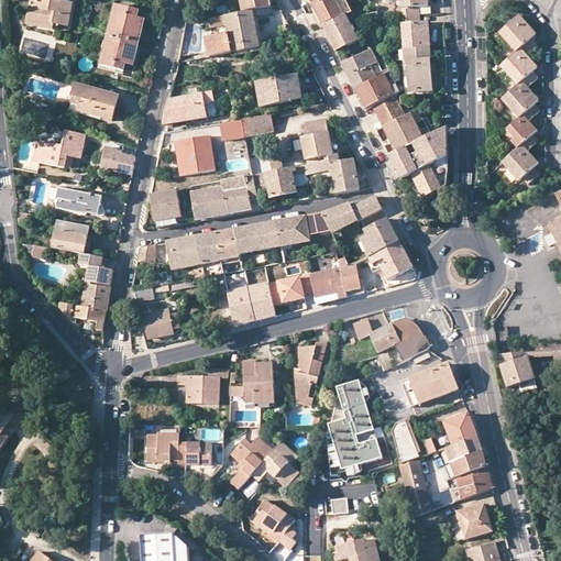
[(30,0),(26,19),(53,23),(67,26),(72,2),(58,0),(30,0)]
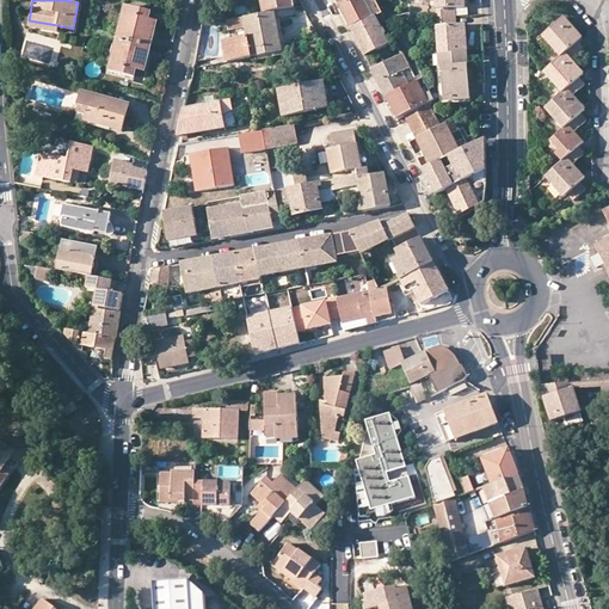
[(258,0),(260,12),(272,10),(293,6),(291,0),(258,0)]
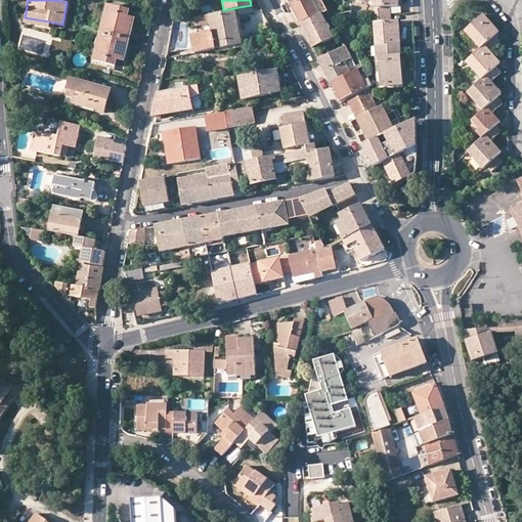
[(299,23),(320,12),(325,10),(320,0),(295,0),(289,3),(297,18),(299,23)]
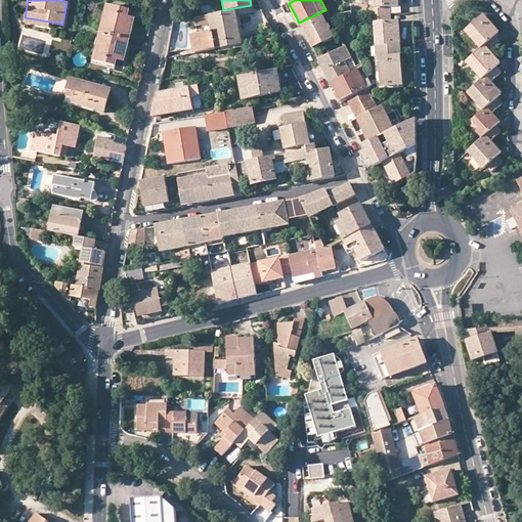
[(374,13),(389,12),(388,5),(396,4),(396,0),(372,0),(372,6),(373,6),(374,13)]
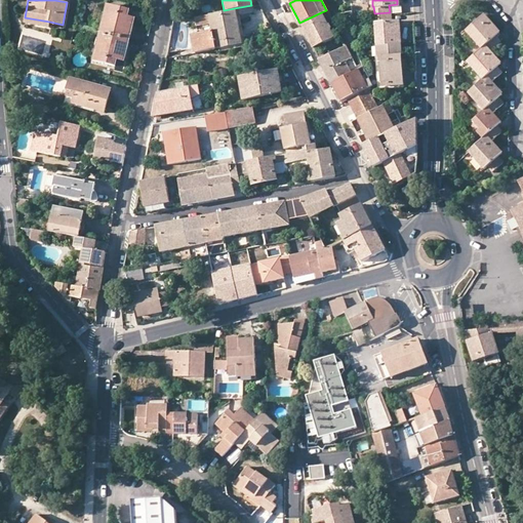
[(128,9),(107,3),(99,32),(128,39),(133,17),(127,15),(128,9)]
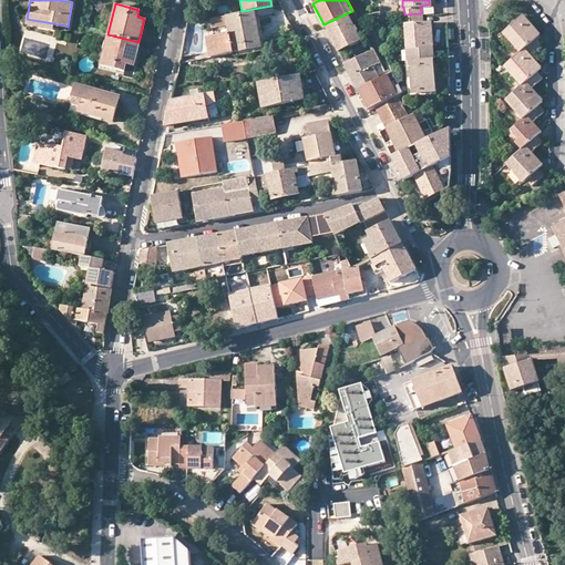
[(260,45),(253,9),(242,11),(209,18),(211,27),(225,23),(227,32),(206,36),(209,55),(260,45)]
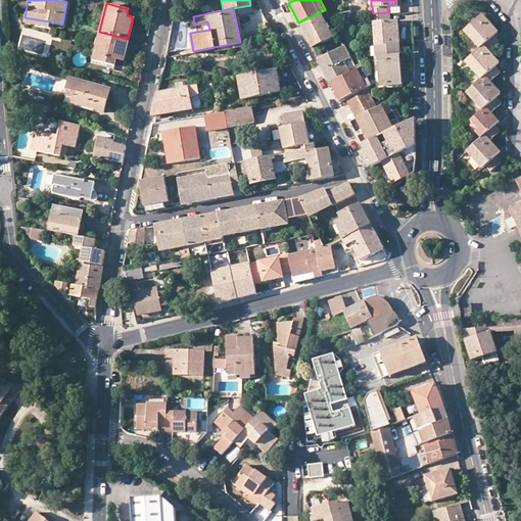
[(331,20),(325,10),(320,12),(325,24),(331,20)]
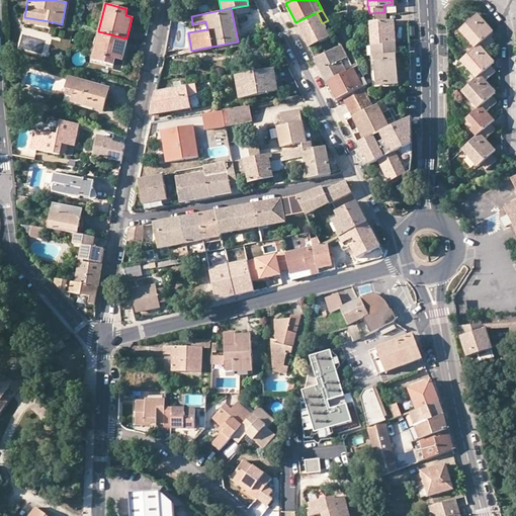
[(317,12),(295,22),(308,47),(329,35),(326,30),(326,29),(326,28),(326,26),(326,25),(325,24),(324,23),(322,23),(317,12)]
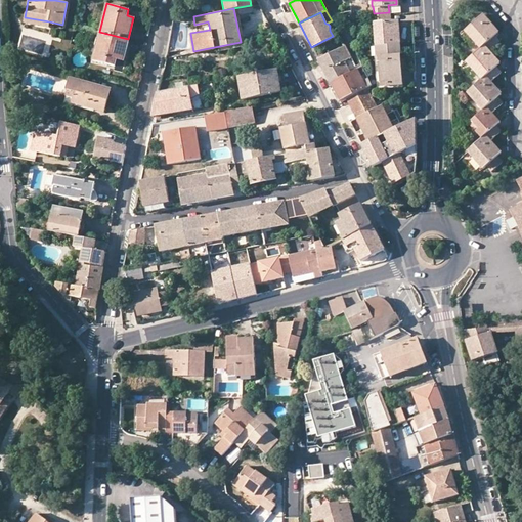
[(373,22),(374,45),(398,43),(396,19),(389,20),(389,12),(374,13),(374,22),(373,22)]
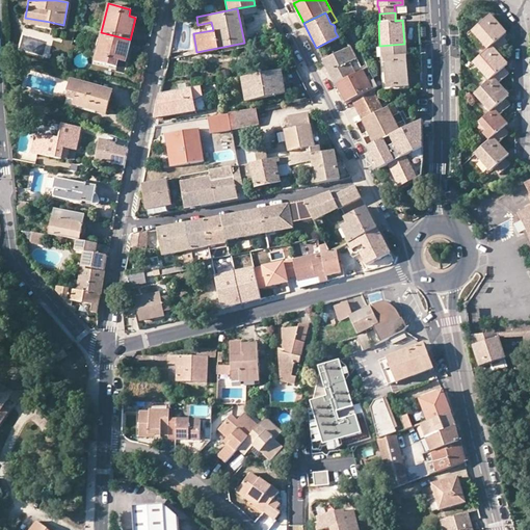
[(488,14),(471,30),(487,48),(491,45),(496,50),(496,51),(506,41),(501,34),(505,31),(488,14)]
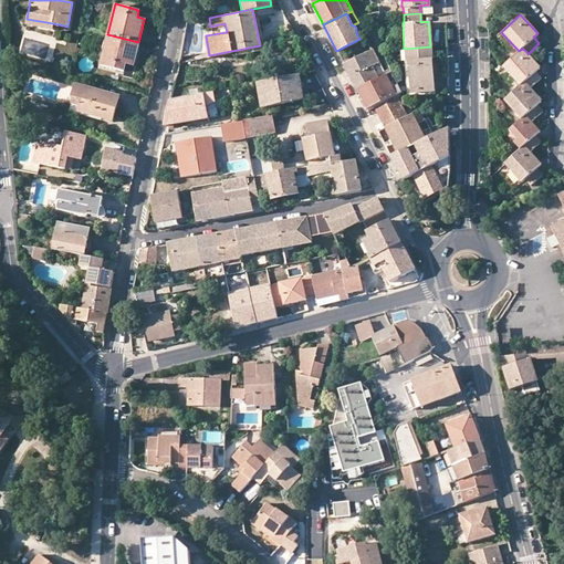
[(52,29),(53,23),(27,19),(25,24),(52,29)]
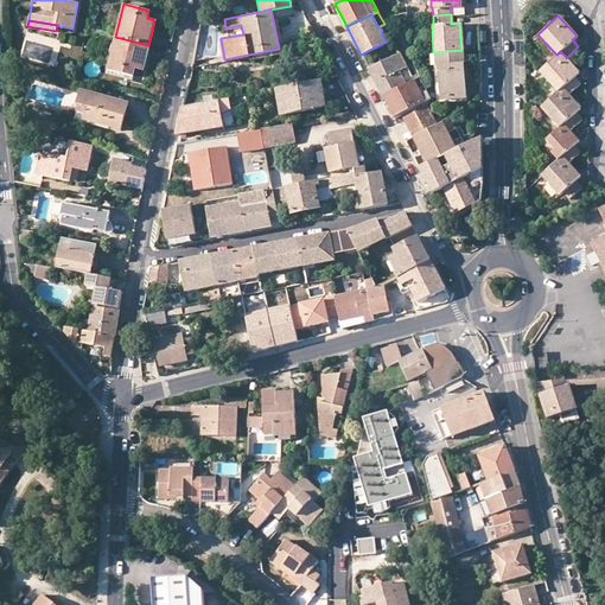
[(142,70),(148,45),(115,37),(107,68),(133,75),(134,68),(142,70)]
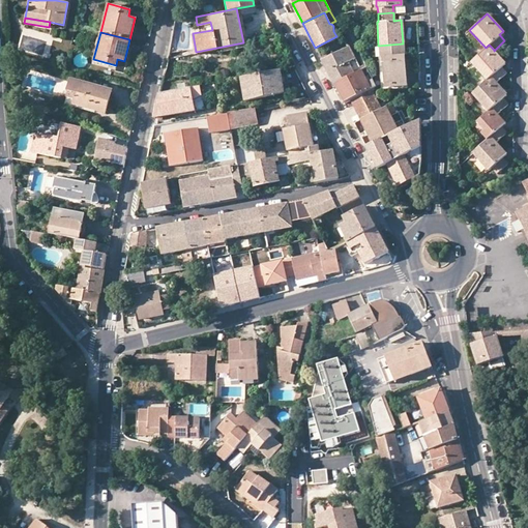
[(406,85),(403,44),(378,46),(379,66),(383,66),(384,86),(406,85)]
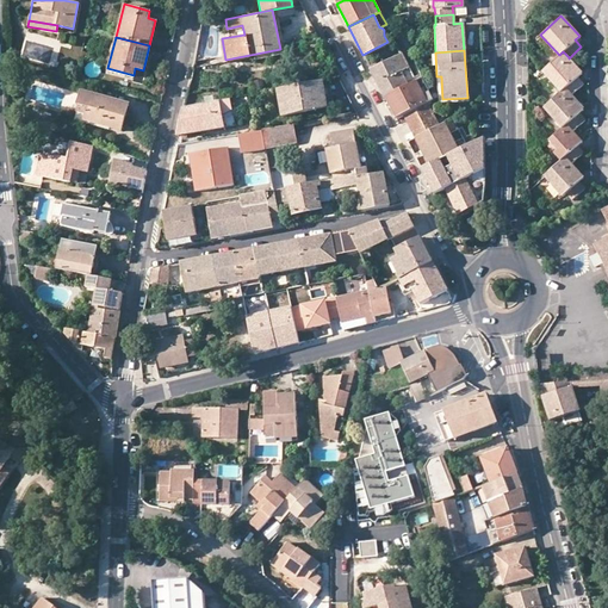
[(559,55),(543,70),(560,91),(564,87),(570,94),(582,84),(576,76),(581,72),(569,59),(569,57),(563,51),(559,55)]
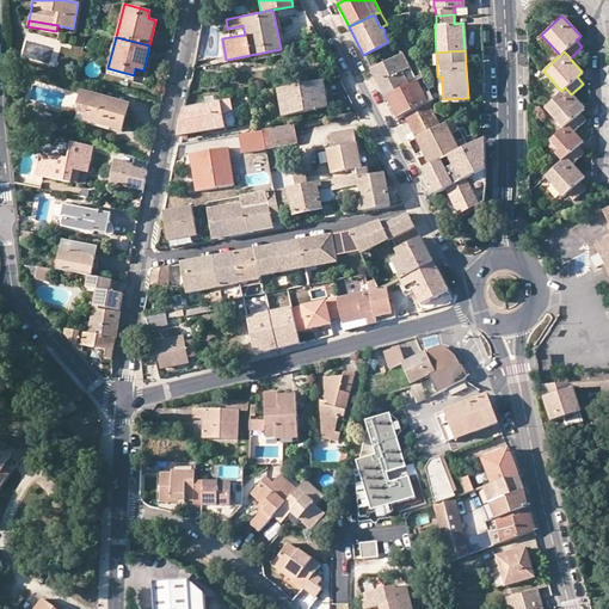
[(379,63),(370,68),(380,88),(385,97),(408,85),(401,71),(410,67),(404,57),(401,53),(379,63)]
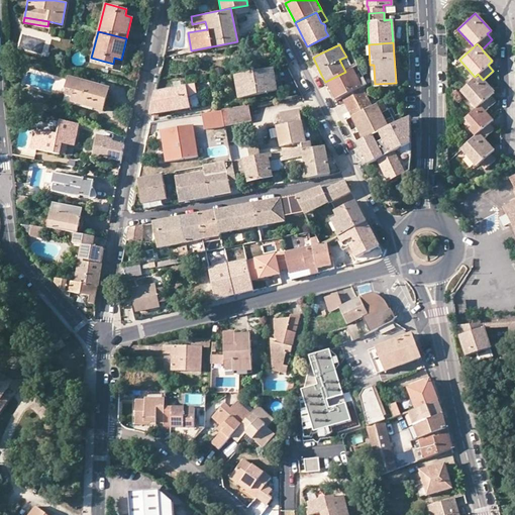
[(341,48),(346,57),(351,68),(356,66),(347,45),(341,48)]
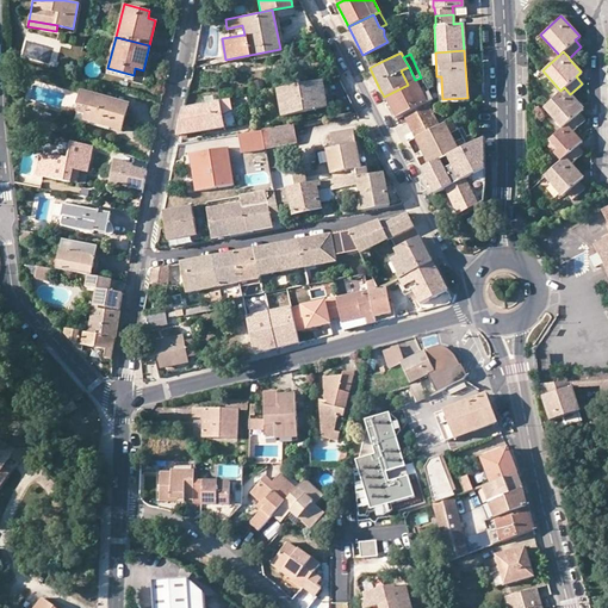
[(366,62),(370,68),(378,63),(376,57),(366,62)]
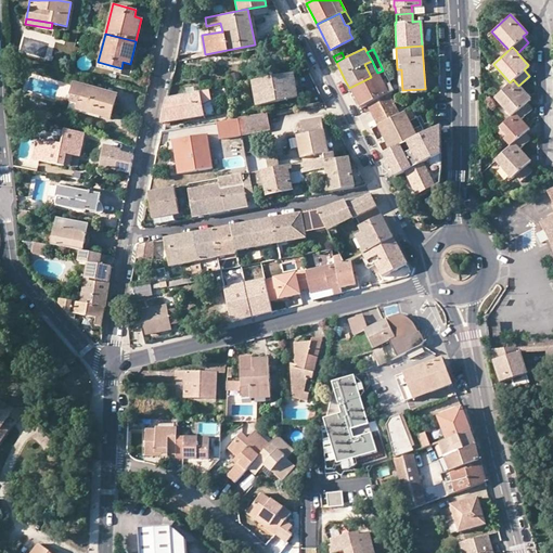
[(297,71),(292,72),(296,95),(303,94),(297,71)]
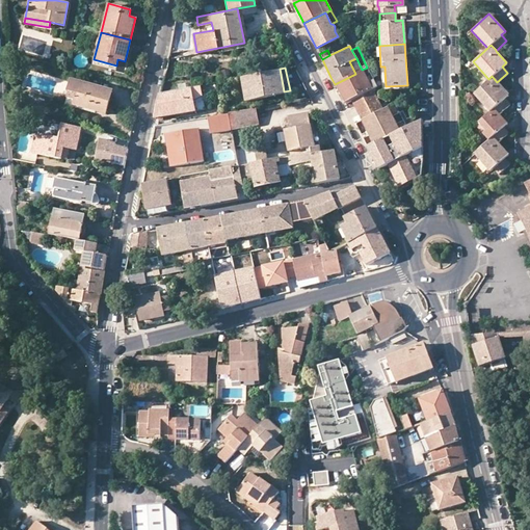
[(355,74),(335,84),(341,97),(344,102),(350,99),(372,88),(376,85),(367,68),(362,70),(355,74)]
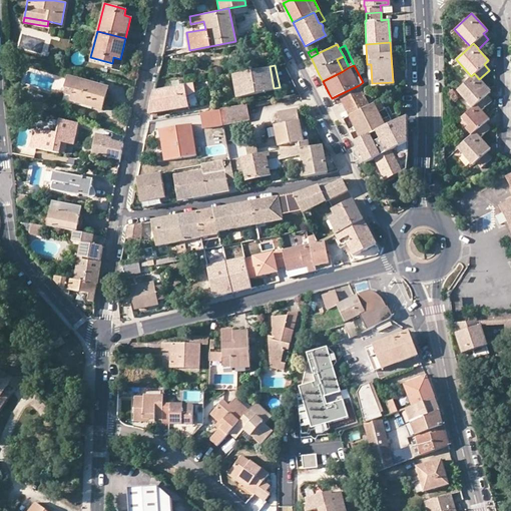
[(270,66),(232,74),(236,96),(274,88),(270,66)]
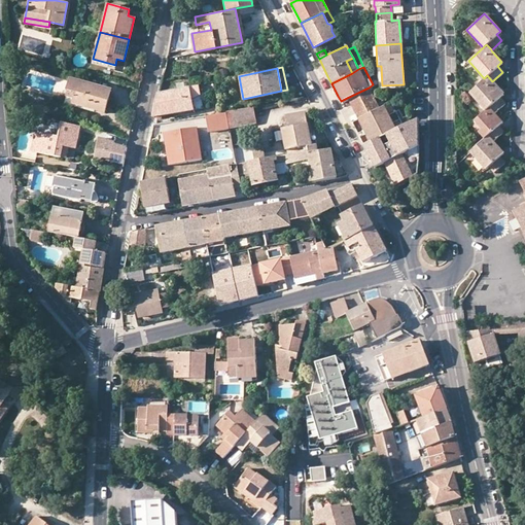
[(484,78),(469,92),(486,109),(488,107),(493,112),(504,102),(499,97),(502,93),(492,81),(487,75),(484,78)]
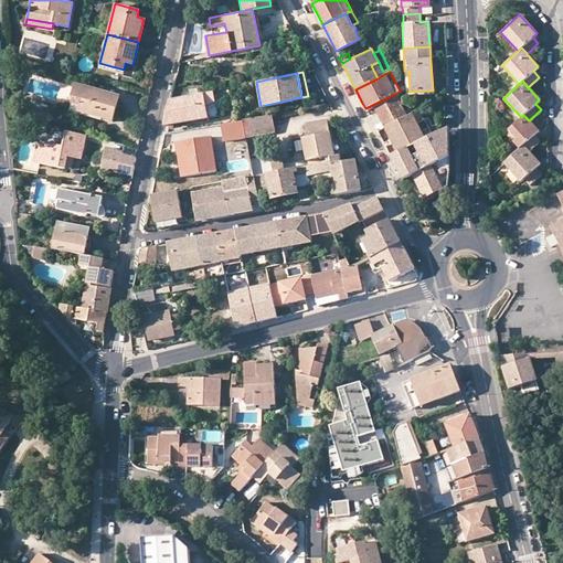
[(83,99),(81,110),(112,119),(117,96),(75,85),(72,96),(83,99)]
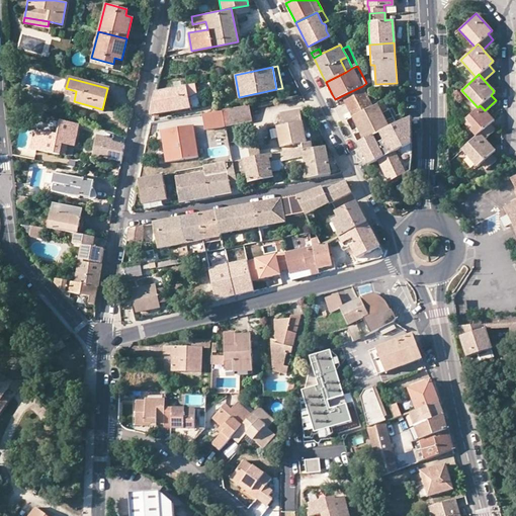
[(196,92),(194,82),(185,84),(187,93),(196,92)]
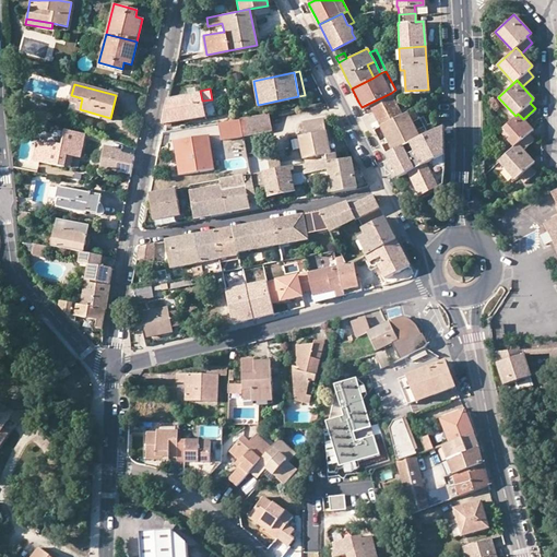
[(200,91),(166,97),(162,123),(204,116),(202,101),(200,91)]
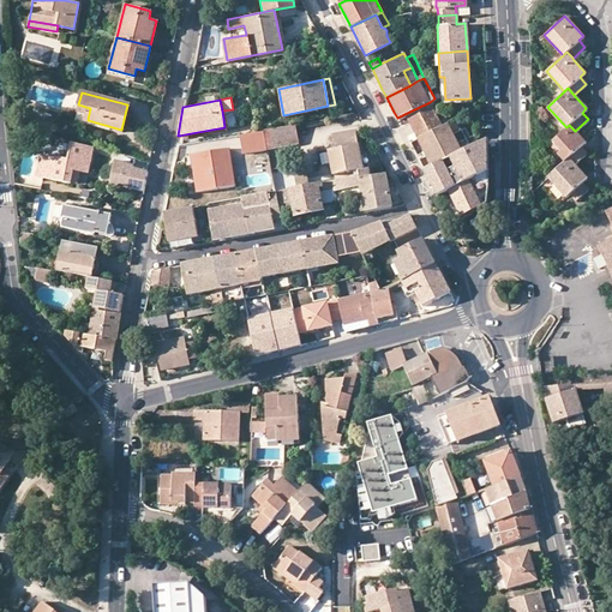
[(405,114),(430,165),(454,153),(455,155),(461,151),(461,149),(444,117),(438,119),(430,102),(405,114)]
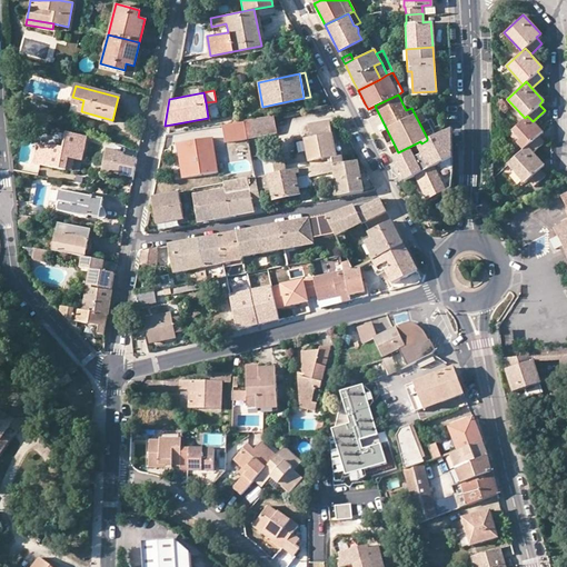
[(69,108),(81,111),(83,100),(72,97),(69,108)]
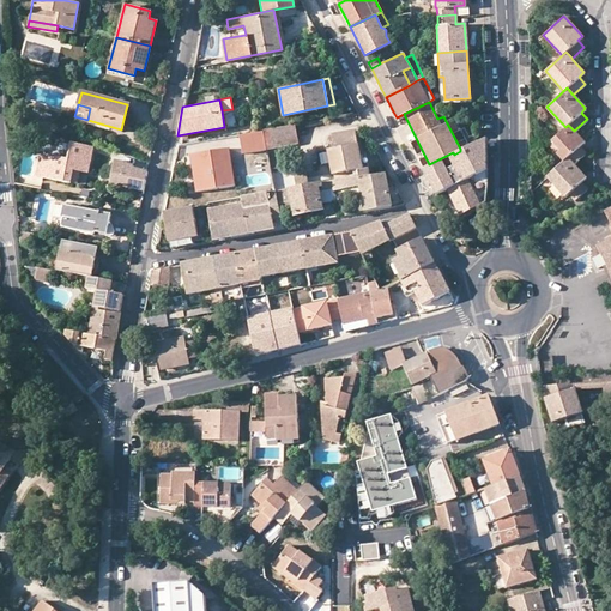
[(294,123),(262,128),(265,146),(296,141),(294,123)]
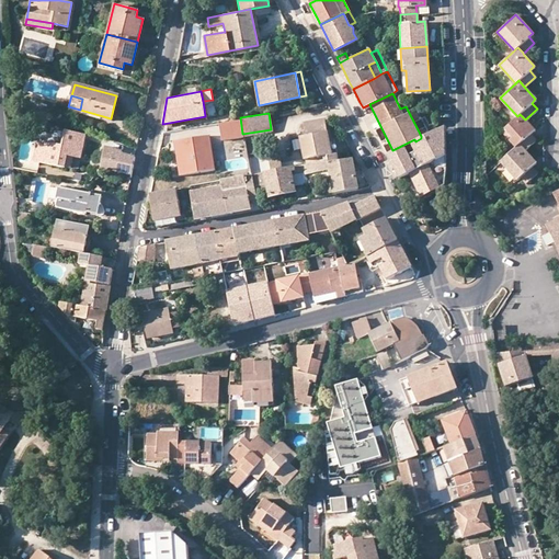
[(517,116),(504,127),(513,136),(509,139),(515,146),(518,143),(524,149),(535,139),(529,133),(534,129),(525,120),(520,114),(517,116)]
